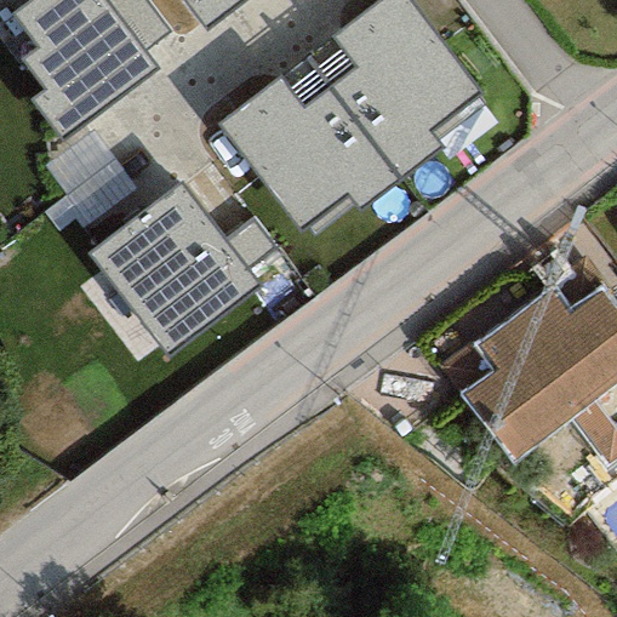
[(27,0),(15,10),(40,45),(23,57),(45,87),(32,97),(63,140),(160,68),(147,50),(108,0),(27,0)]
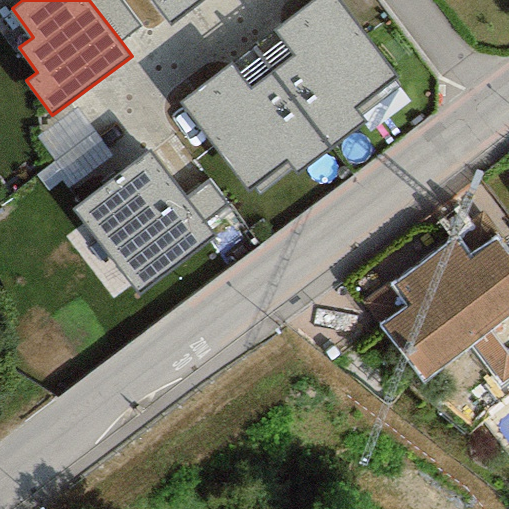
[(89,0),(121,41),(141,25),(121,0),(89,0)]
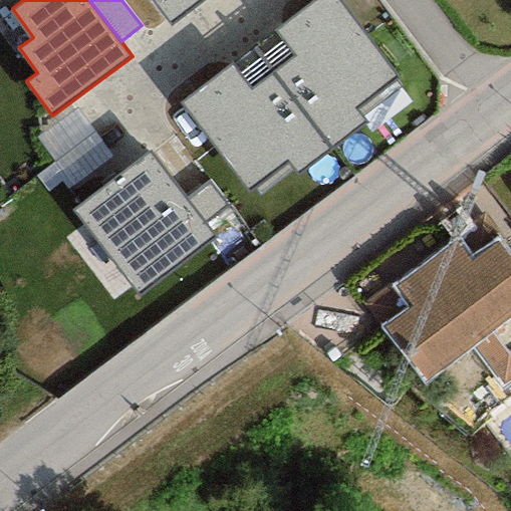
[(155,0),(173,22),(201,0),(155,0)]
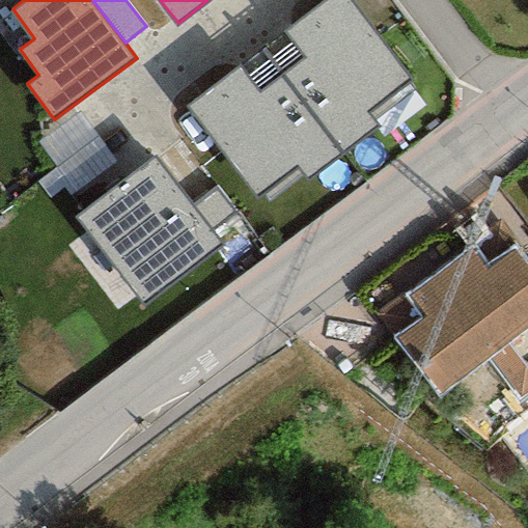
[(326,0),(265,47),(343,150),(379,123),(376,118),(416,85),(353,0),(326,0)]
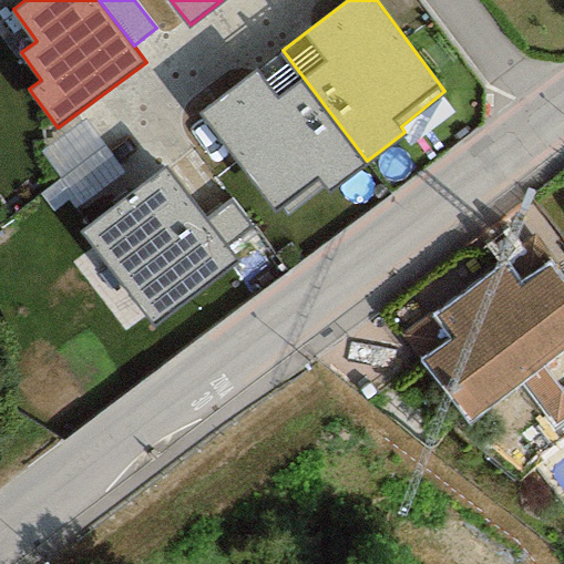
[(328,190),(367,161),(283,50),(202,111),(276,209),(282,205),(288,214),(326,185),(328,190)]
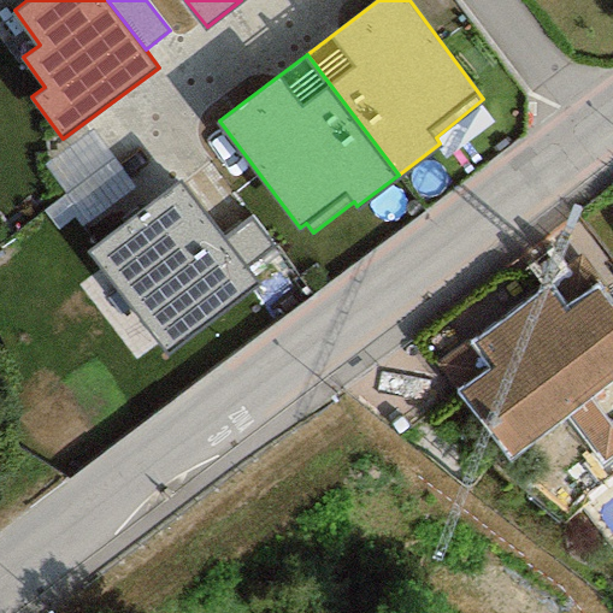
[(92,128),(46,163),(68,190),(43,208),(58,228),(76,213),(84,224),(136,186),(92,128)]
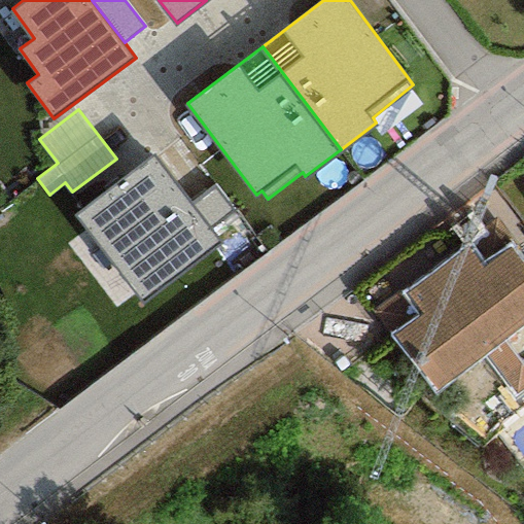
[(190,200),(154,153),(76,213),(143,300),(221,240),(211,228),(190,200)]
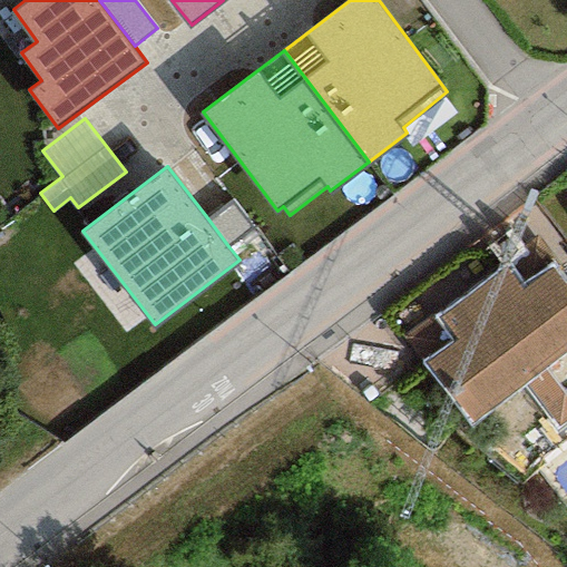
[(234,196),(206,216),(228,246),(256,226),(234,196)]
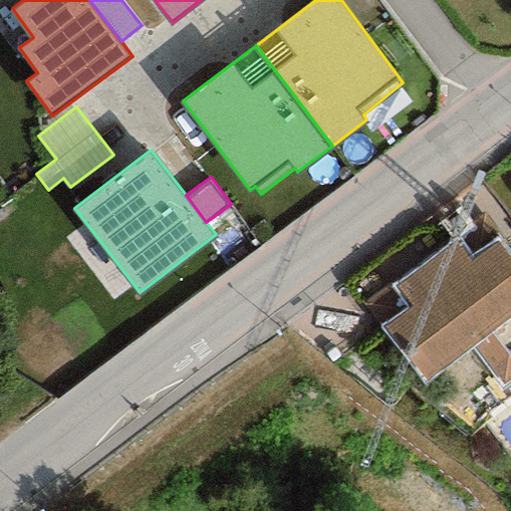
[(460,236),(395,283),(411,303),(382,323),(425,381),(474,346),(503,386),(510,379),(510,250),(500,235),(473,254),(460,236)]
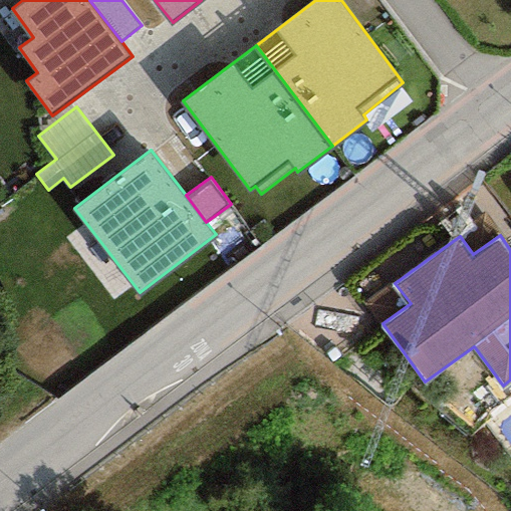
All buildings are outlined.
